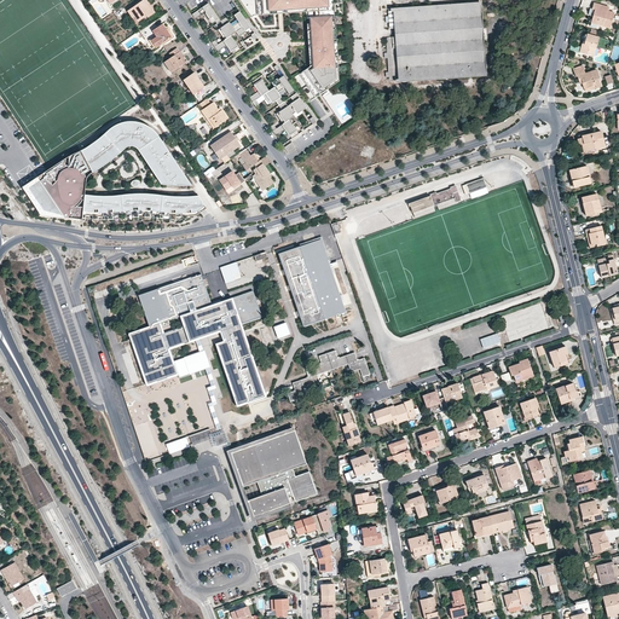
[(155,13),(145,0),(143,0),(128,11),(133,17),(136,16),(138,21),(146,16),(148,17),(155,13)]
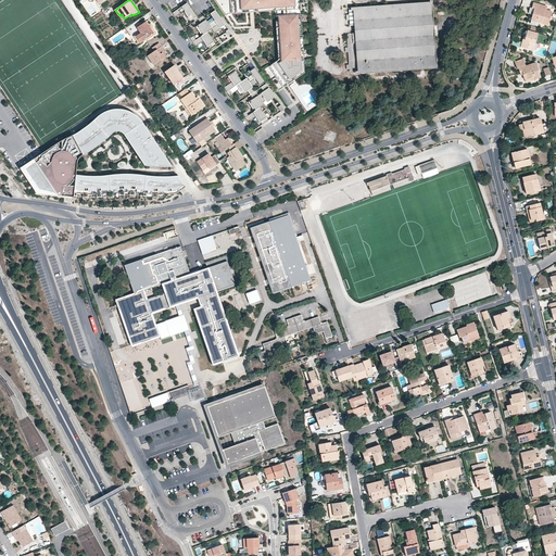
[(214,0),(224,15),(228,12),(253,11),(275,9),(275,11),(277,36),(277,38),(277,40),(279,59),(264,70),(278,89),(282,87),(305,71),(300,0),(214,0)]
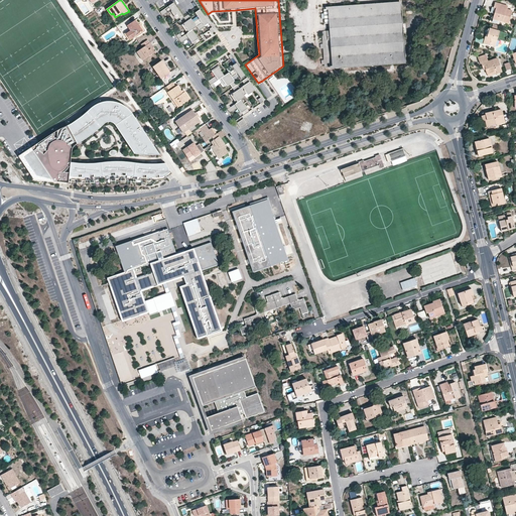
[(174,1),(162,9),(165,13),(171,9),(175,14),(177,12),(181,18),(185,17),(174,1)]
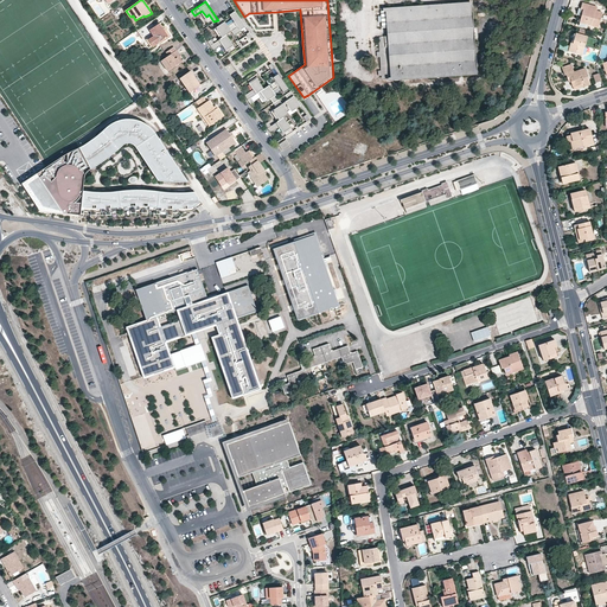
[(473,29),(472,2),(382,7),(383,11),(385,11),(387,27),(387,36),(379,37),(382,80),(477,74),(474,38),(478,38),(477,29),(473,29)]
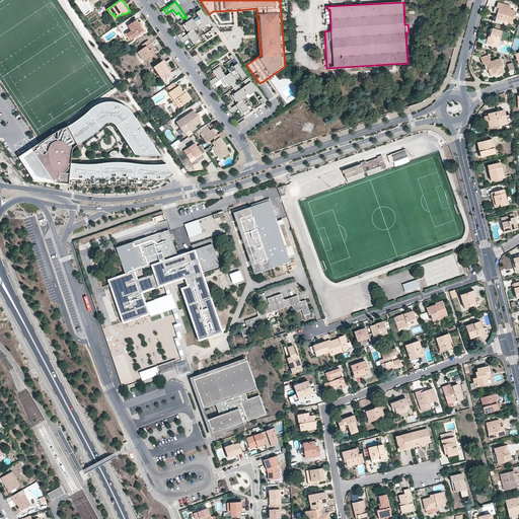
[(510,7),(511,6),(498,3),(497,7),(499,8),(497,14),(496,19),(511,23),(515,11),(511,9),(510,9),(510,7)]
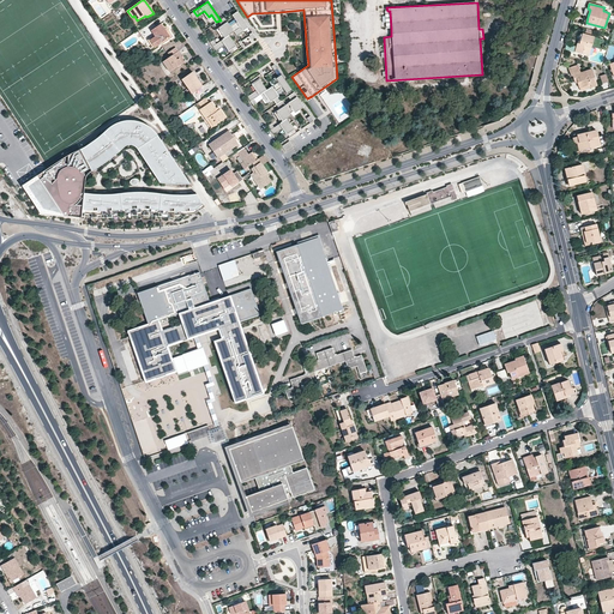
[(232,28),(224,18),(221,20),(223,24),(216,29),(223,38),(216,43),(214,41),(210,42),(216,50),(224,46),(230,54),(240,48),(229,34),(234,30),(238,35),(245,30),(241,25),(245,23),(238,13),(234,16),(240,23),(232,28)]
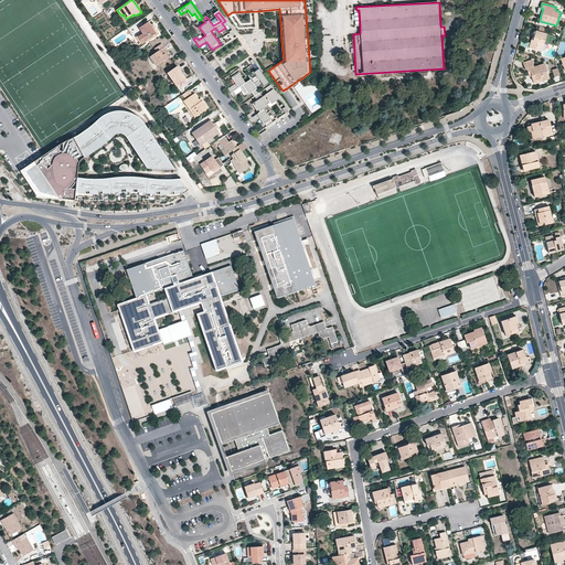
[(121,16),(120,17),(124,23),(135,16),(134,14),(126,19),(124,14),(121,16)]
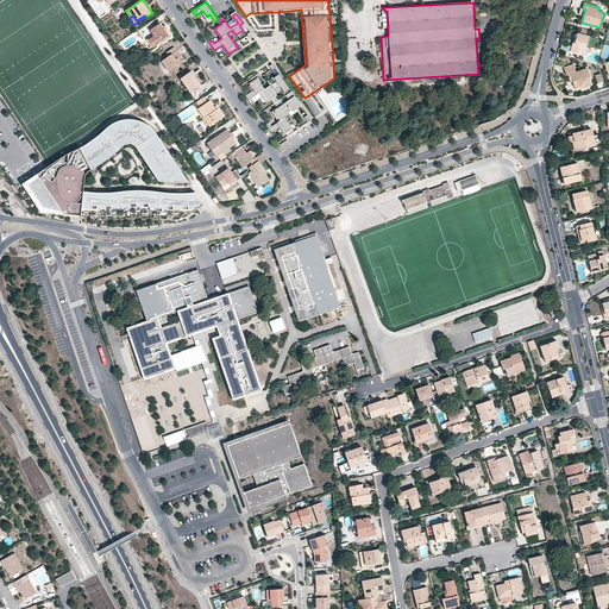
[(159,24),(150,30),(155,36),(149,41),(152,46),(168,37),(163,30),(159,24)]
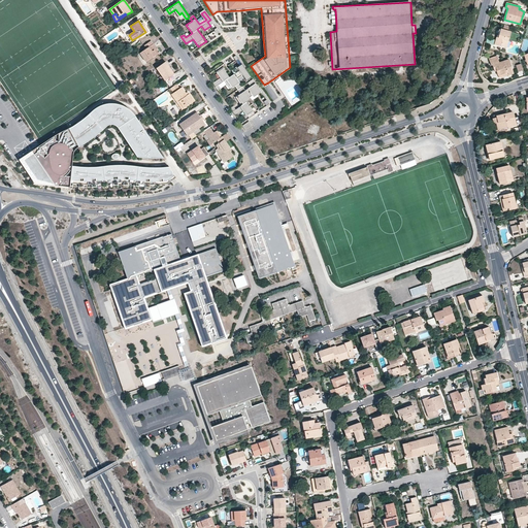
[(510,32),(509,31),(503,29),(500,29),(498,38),(496,37),(494,44),(506,47),(508,40),(517,42),(519,34),(510,32)]
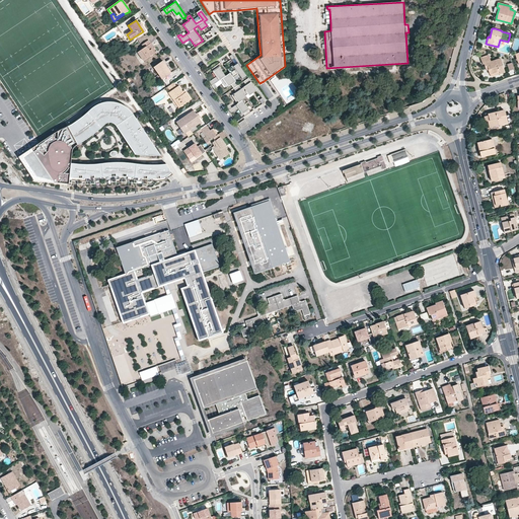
[(142,45),(144,48),(138,52),(144,60),(154,54),(150,48),(152,47),(148,41),(142,45)]
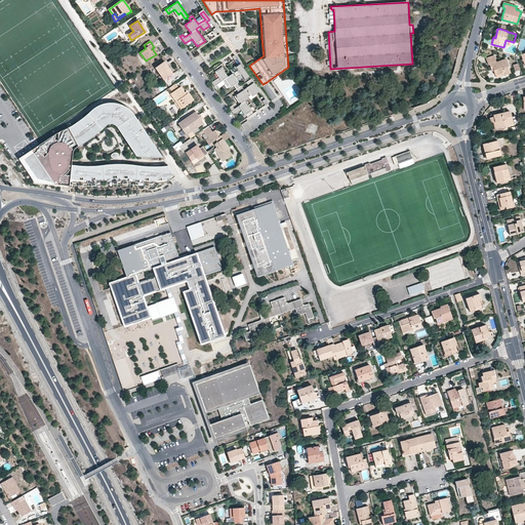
[(510,71),(506,58),(496,62),(494,55),(486,58),(488,65),(489,65),(491,70),(493,69),(493,71),(495,76),(505,73),(506,75),(511,73),(510,71)]
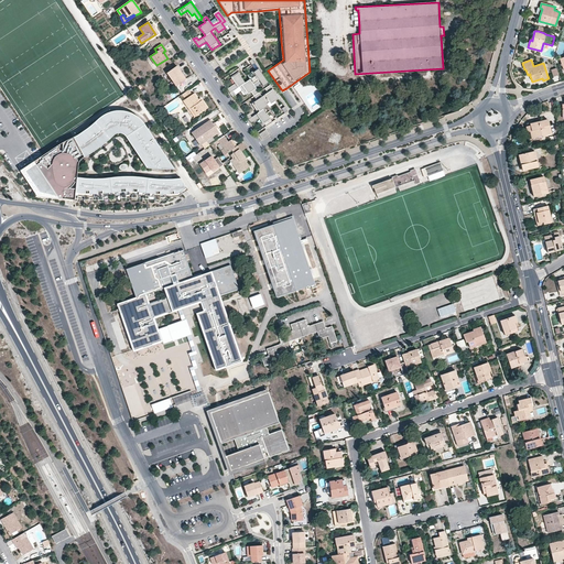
[(176,86),(186,79),(176,66),(167,73),(176,86)]
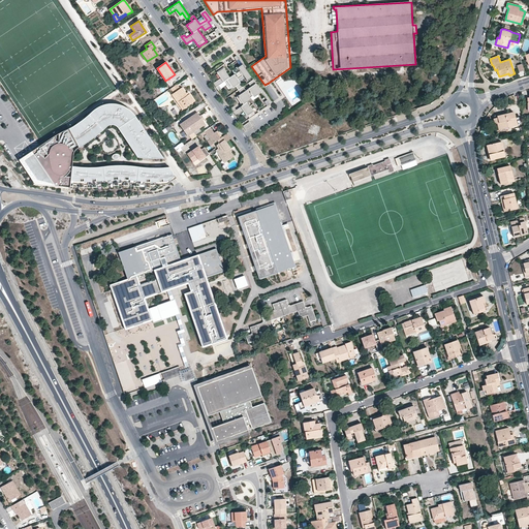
[(230,69),(235,75),(242,70),(248,79),(251,76),(244,65),(240,67),(238,64),(230,69)]
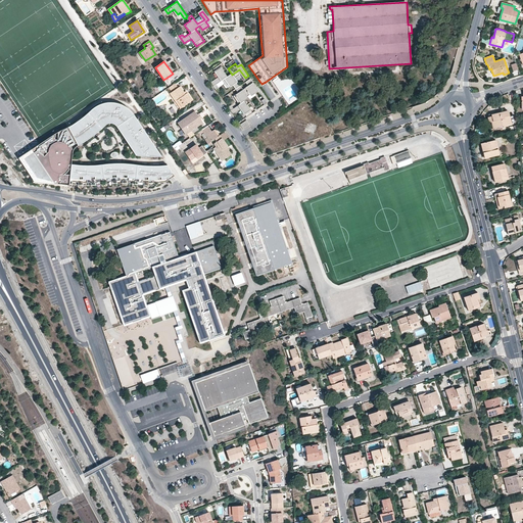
[(218,77),(210,82),(218,91),(222,88),(219,84),(223,81),(228,88),(232,85),(235,89),(240,86),(232,75),(228,78),(219,64),(212,68),(218,77)]
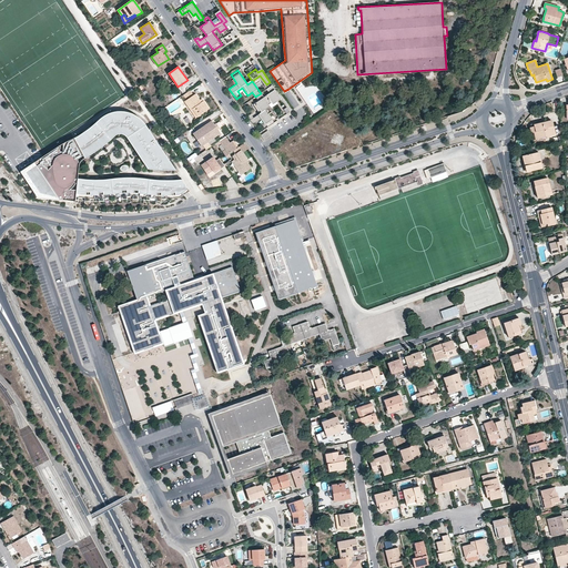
[(277,99),(271,88),(269,89),(271,92),(263,98),(261,93),(255,97),(259,101),(254,104),(260,113),(254,118),(252,114),(250,117),(254,123),(263,118),(267,125),(273,122),(263,108),(277,99)]
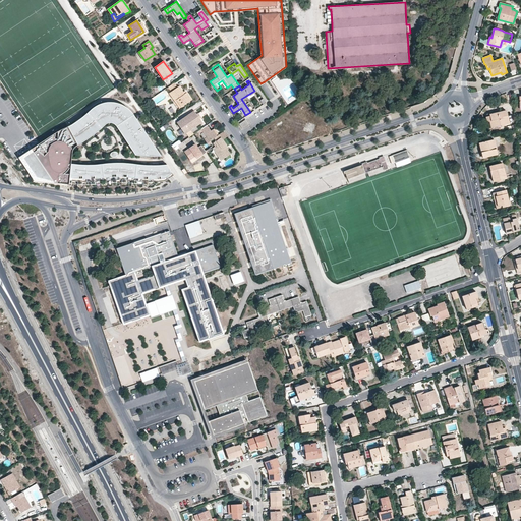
[(179,87),(177,88),(173,83),(167,88),(168,90),(170,89),(171,92),(169,93),(175,101),(180,108),(191,100),(186,92),(184,94),(182,92),(179,87)]
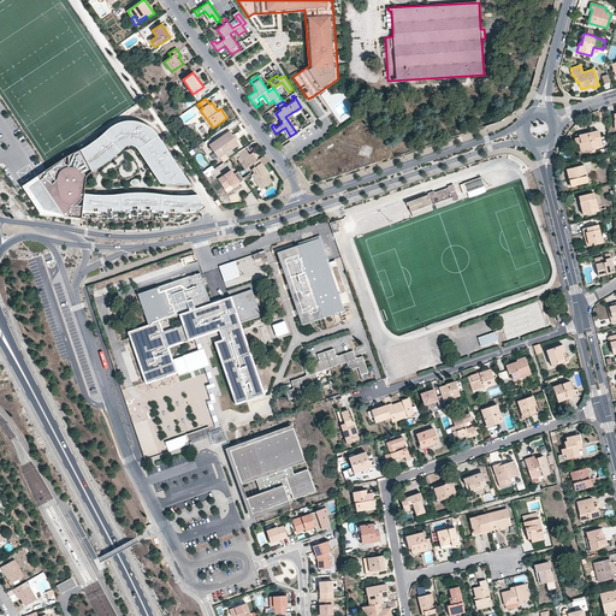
[(89,147),(81,150),(93,172),(114,157),(120,152),(124,148),(128,146),(132,147),(136,148),(161,183),(189,185),(153,129),(144,125),(140,123),(134,123),(128,123),(120,123),(116,125),(110,129),(104,132),(99,138),(93,143),(89,147)]
